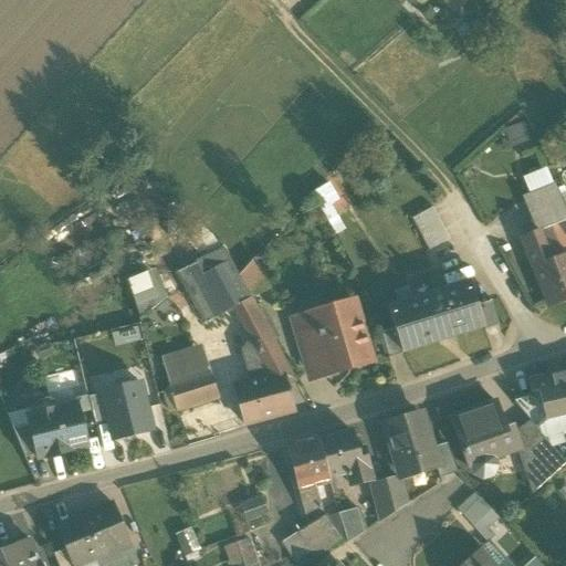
[(525,123),(503,132),(511,149),(533,140),(525,123)]
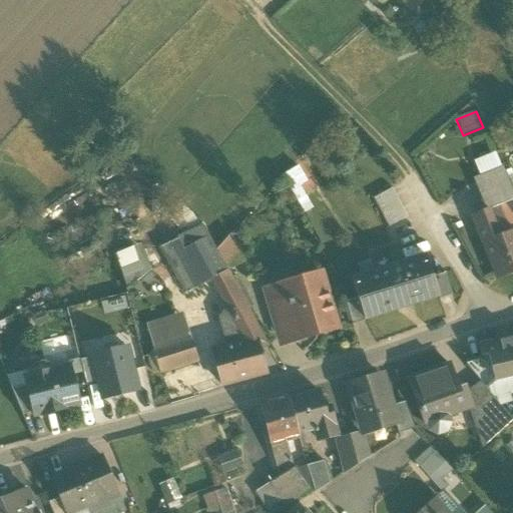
[(473,162),(478,175),(497,168),(491,154),(473,162)]
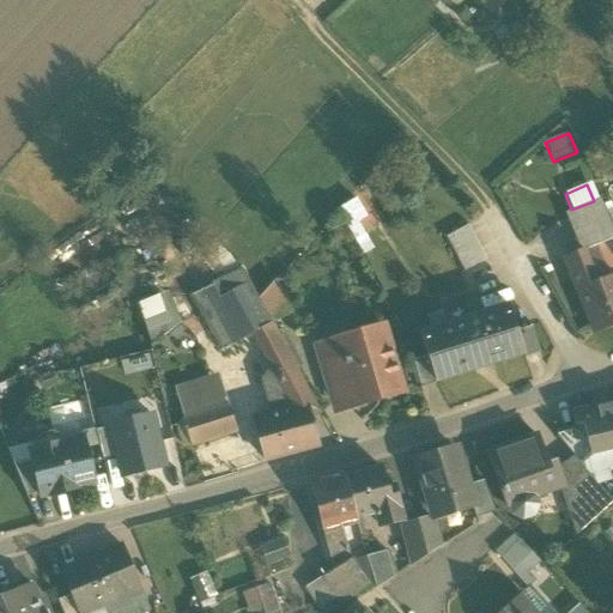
[(571,210),(587,249),(612,238),(612,231),(600,199),(594,201),(571,210)]
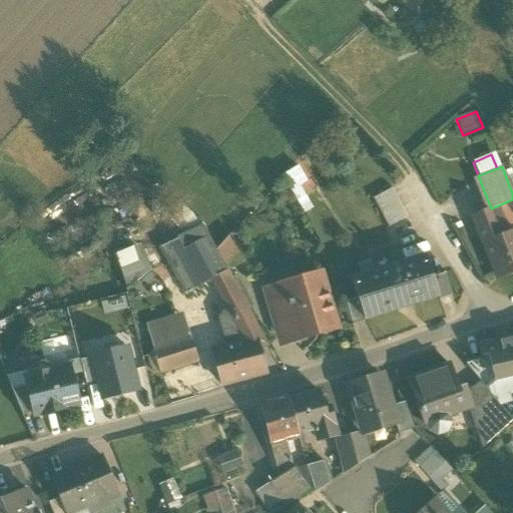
[(374,198),(389,226),(390,226),(407,216),(392,188),(374,198)]
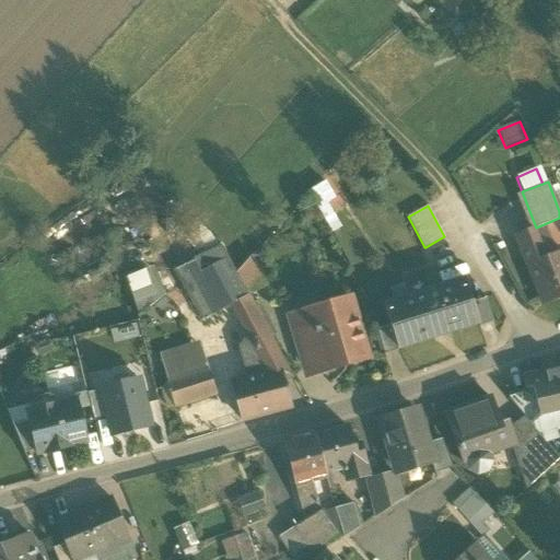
[(515,236),(541,303),(559,295),(559,254),(544,260),(532,230),(515,236)]
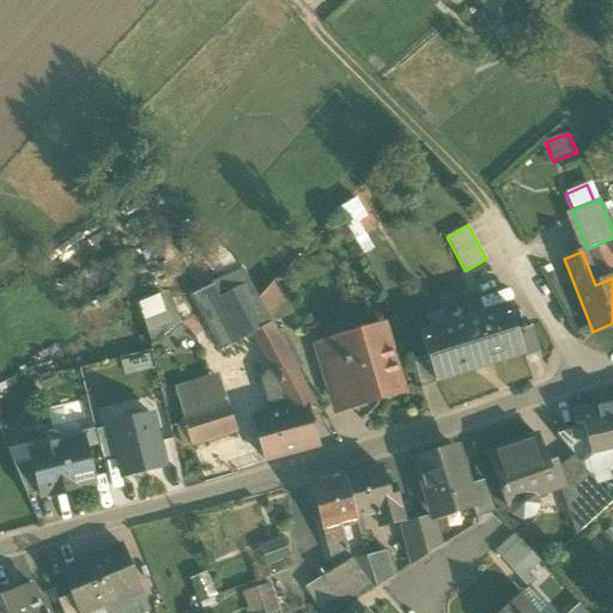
[(480,316),(509,308),(519,305),(493,255),(486,259),(466,271),(480,316)]
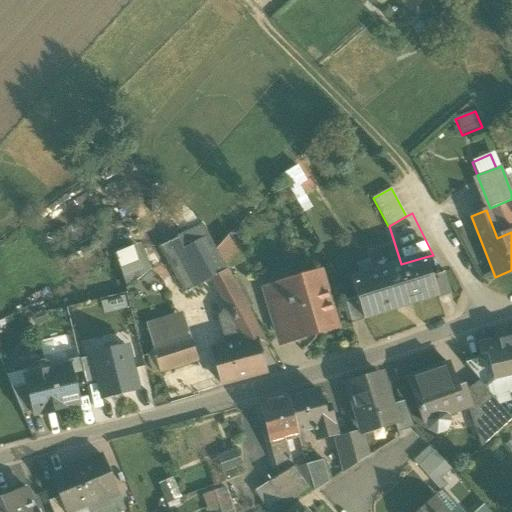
[(247,307),(228,272),(216,250),(207,232),(167,254),(188,293),(214,279),(231,312),(247,307)]
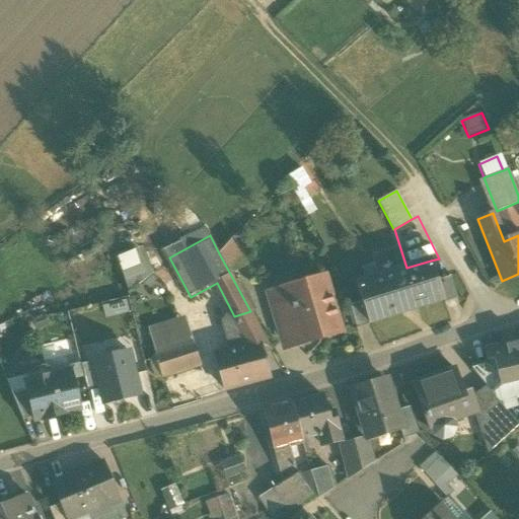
[(142,246),(118,257),(129,293),(152,274),(142,246)]
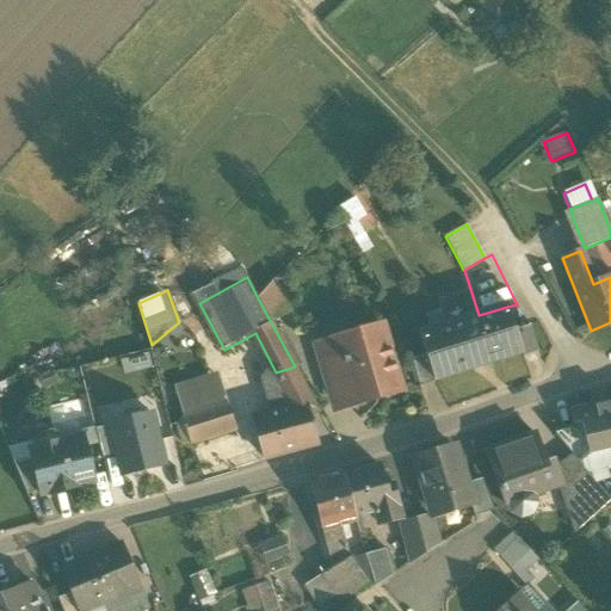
[(425,356),(432,380),(433,380),(523,352),(524,351),(516,329),(507,307),(479,315),(419,334),(425,356)]
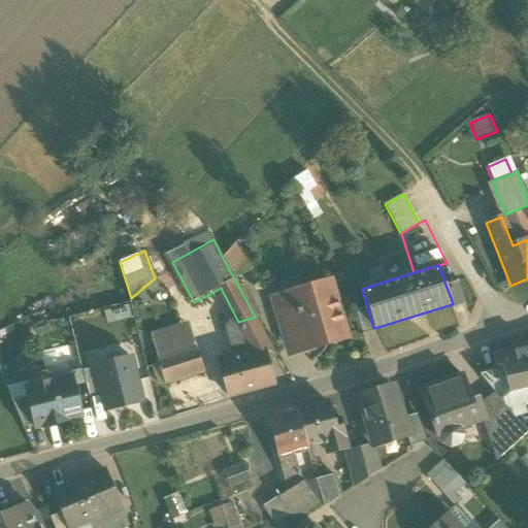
[(452,304),(454,307),(465,303),(457,281),(446,285),(453,303),(452,304)]
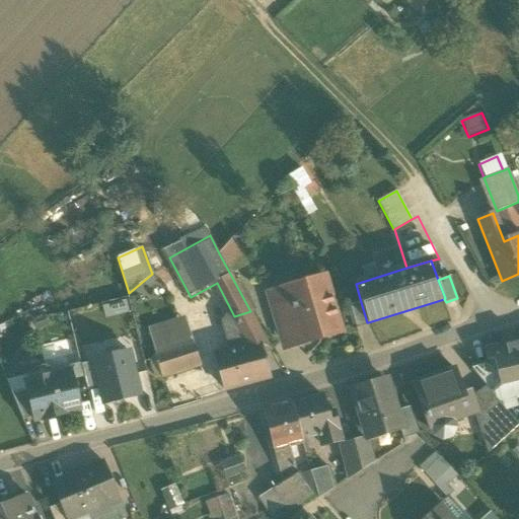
[(299,338),(301,344),(304,343),(304,340),(315,337),(315,339),(340,332),(323,277),(301,284),(305,300),(290,304),(299,338)]
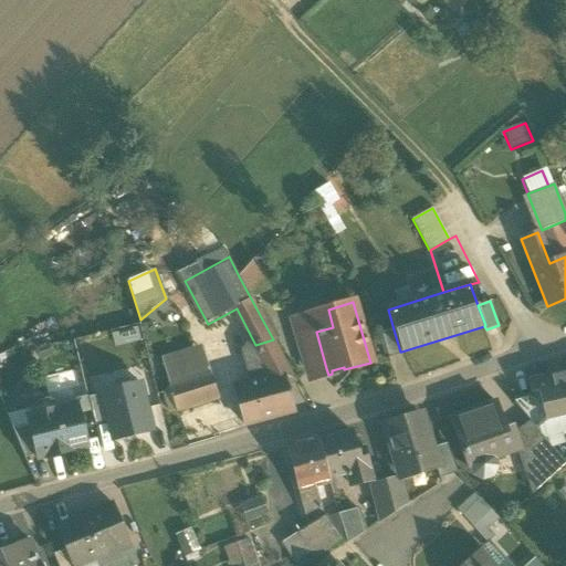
[(294,320),(299,337),(316,332),(333,327),(328,310),(294,320)]
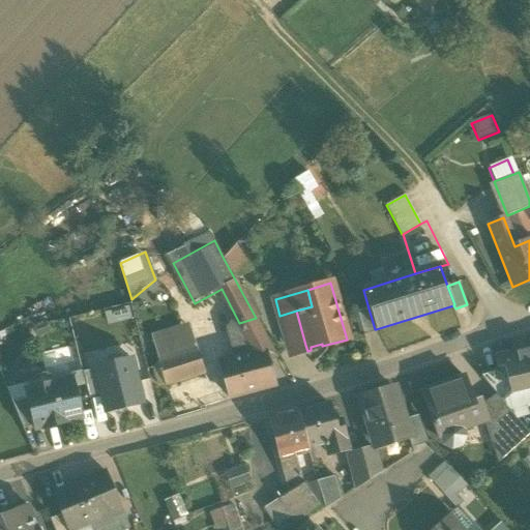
[(130,303),(104,311),(107,325),(134,319),(130,303)]
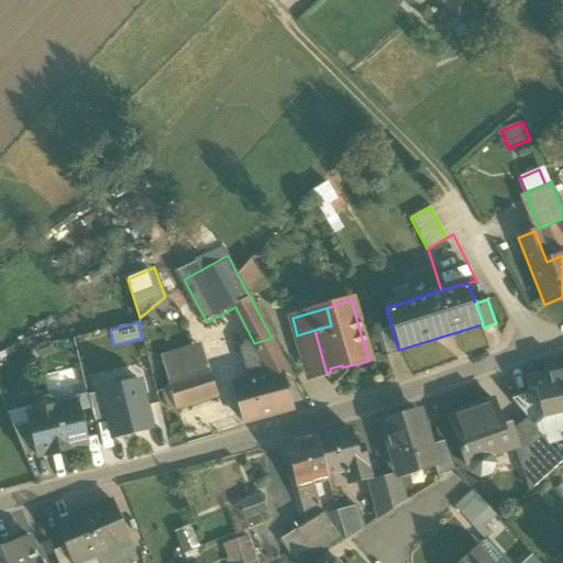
[(378,331),(386,356),(400,352),(399,350),(398,350),(392,328),(378,331)]
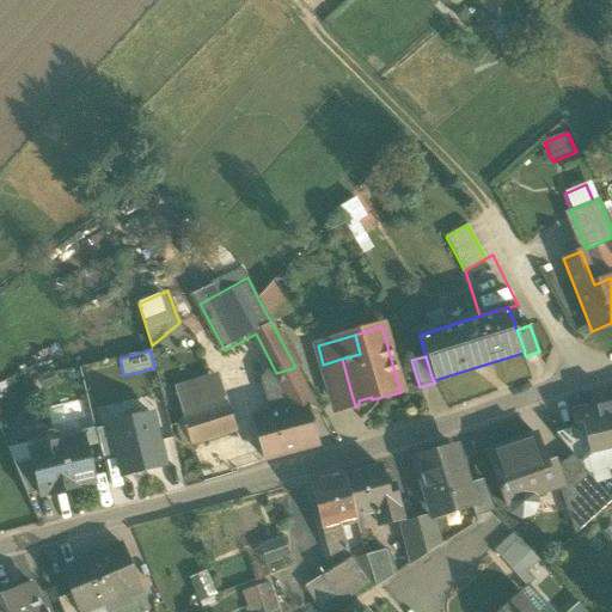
[(323,365),(335,403),(353,398),(342,359),(323,365)]
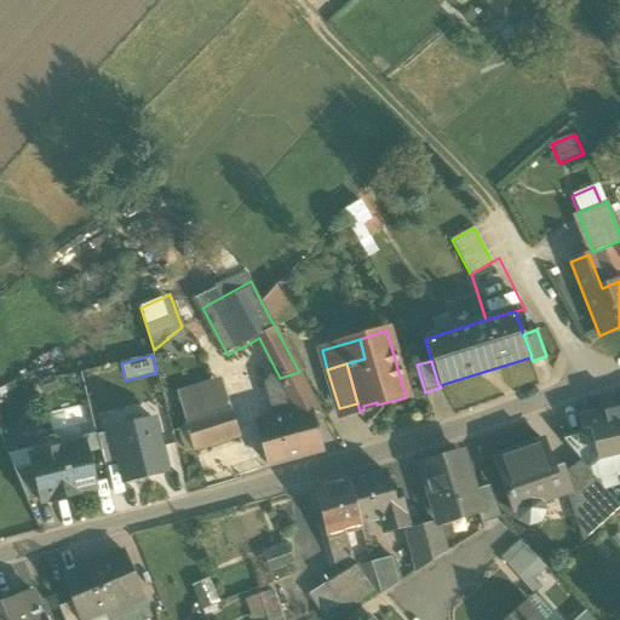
[(280,378),(291,415),(309,409),(311,419),(313,419),(322,415),(299,372),(280,378)]
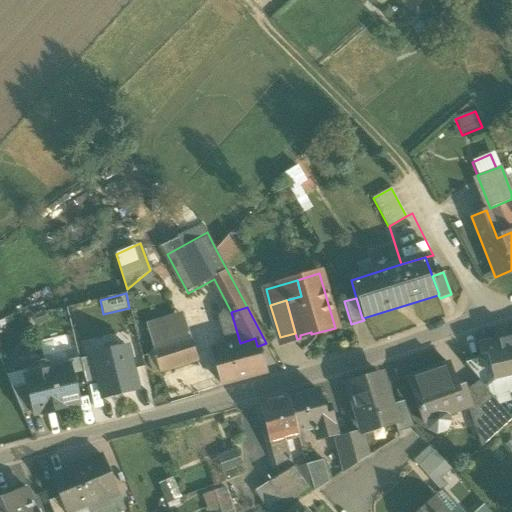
[(147,326),(154,349),(188,338),(181,315),(147,326)]
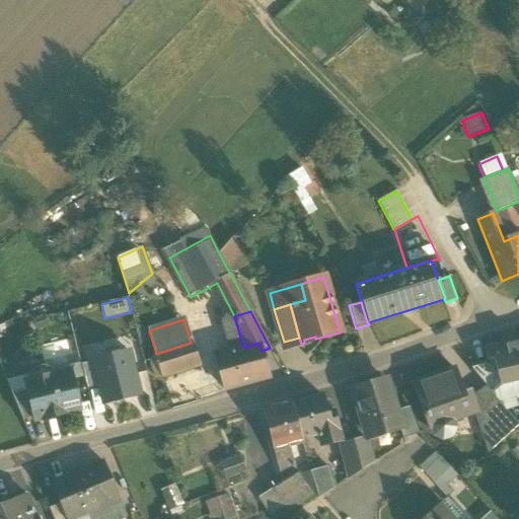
[(285,348),(301,344),(299,338),(284,342),(285,348)]
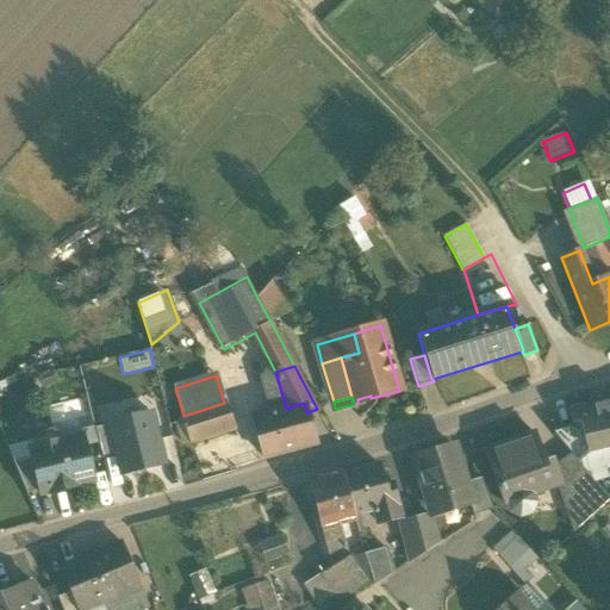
[(609,446),(609,399),(592,404),(593,408),(570,414),(576,436),(584,435),(587,452),(609,446)]
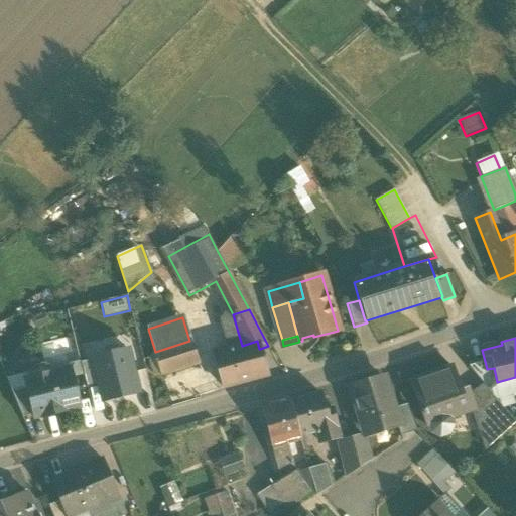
[(197,362),(189,341),(155,352),(154,353),(161,374),(197,362)]
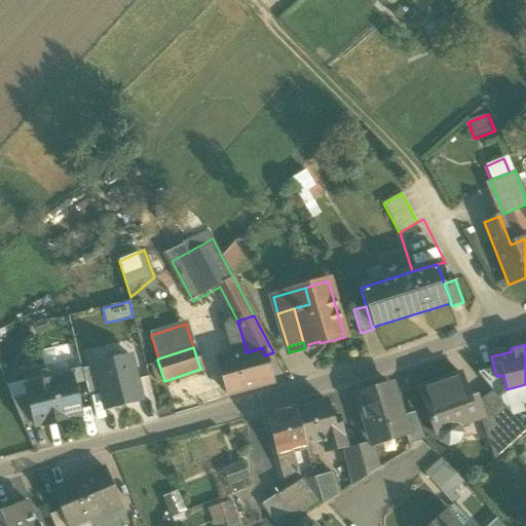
[(273,384),(265,355),(264,355),(262,347),(247,352),(218,360),(228,397),(273,384)]
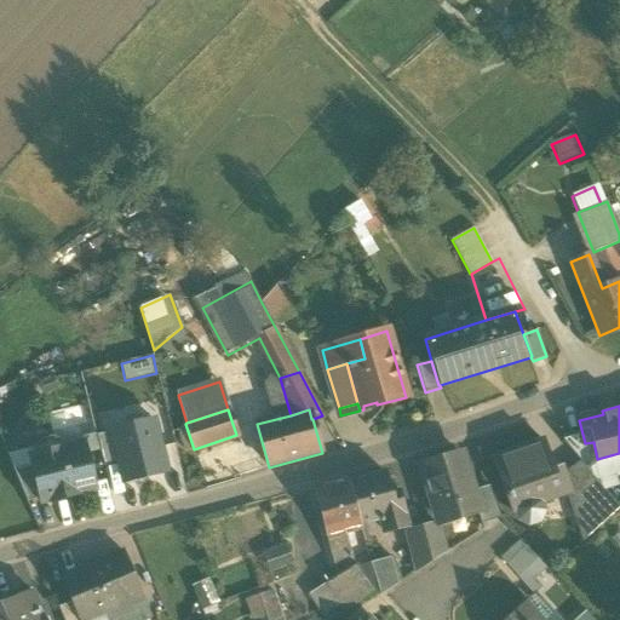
[(119,463),(124,482),(166,471),(154,422),(112,431),(119,463)]
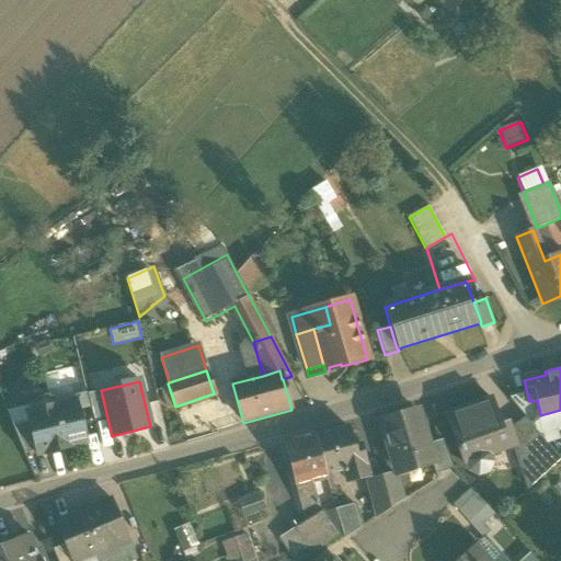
[(101,390),(87,395),(90,409),(94,423),(107,419),(101,390)]
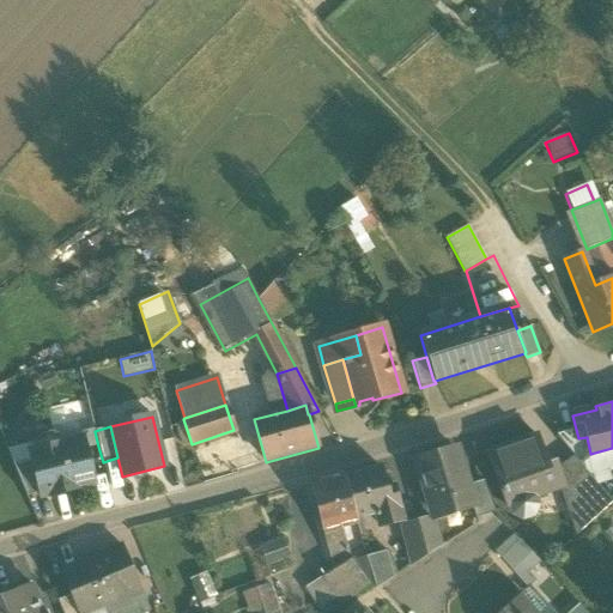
[(80,431),(83,439),(85,450),(98,447),(95,431),(95,429),(80,431)]
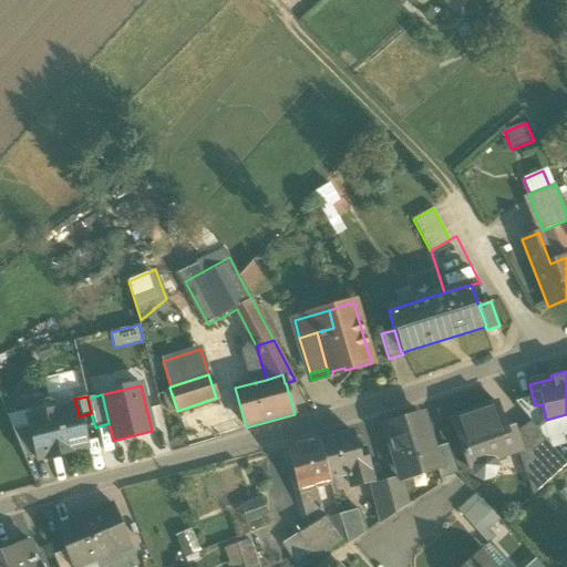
[(38,455),(39,460),(86,447),(79,416),(76,406),(58,411),(55,404),(49,400),(37,403),(32,410),(33,416),(29,418),(31,426),(38,455)]
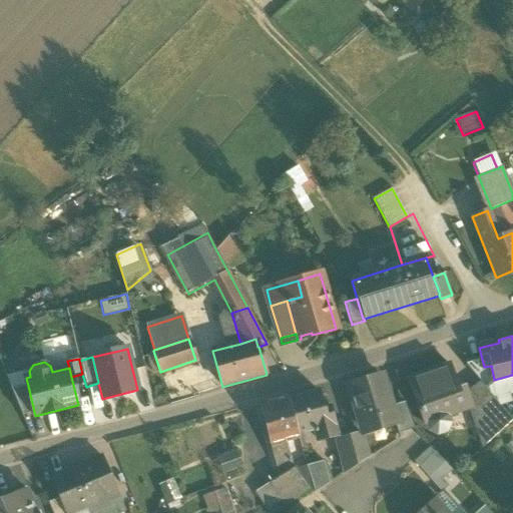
[(450,423),(447,415),(469,407),(471,407),(466,394),(464,387),(457,389),(449,366),(410,379),(425,423),(427,422),(430,430),(437,434),(446,431),(450,423)]
